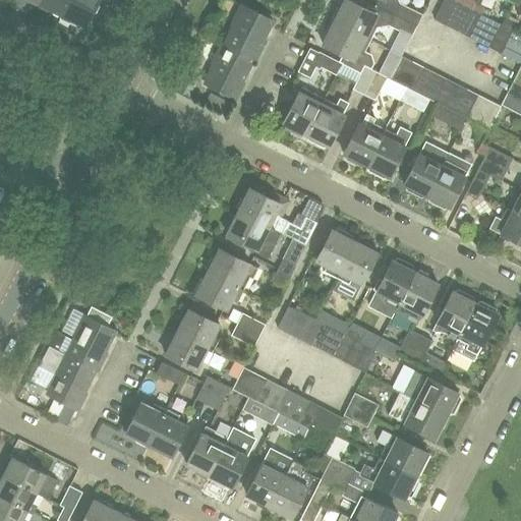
[(60,14),(66,0),(39,0),(38,3),(60,14)]
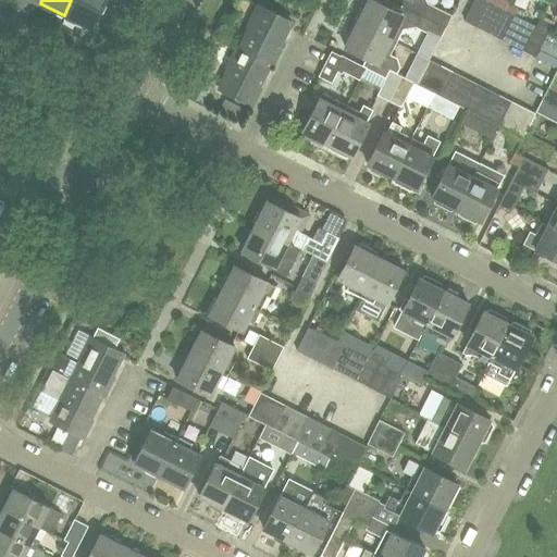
[(91,28),(104,0),(71,0),(64,15),(65,15),(63,20),(64,20),(74,25),(76,21),(91,28)]
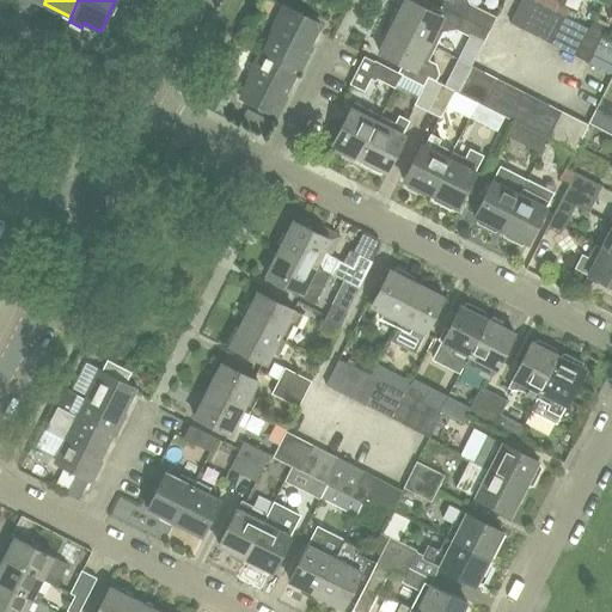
[(463,16),(446,7),(441,16),(409,0),(404,0),(392,25),(434,47),(442,31),(457,29),(483,42),(489,30),(463,16)]
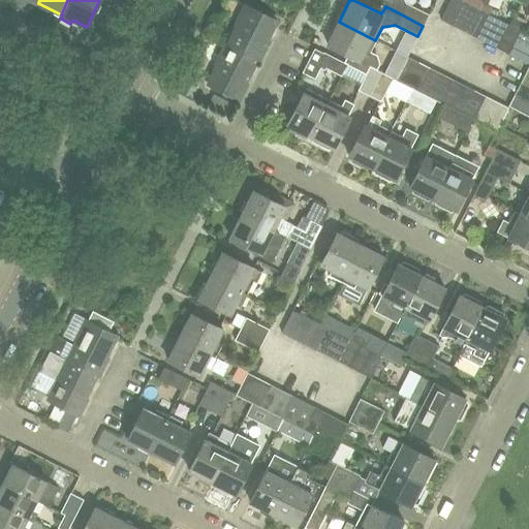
[(452,25),(463,1),(461,0),(449,0),(440,19),(452,25)]
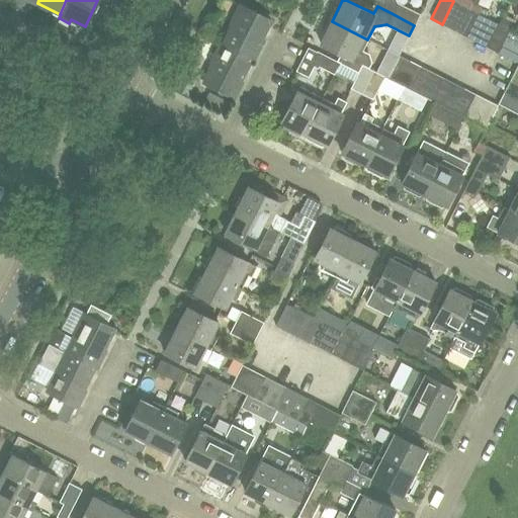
[(453,29),(464,7),(453,1),(442,24),(453,29)]
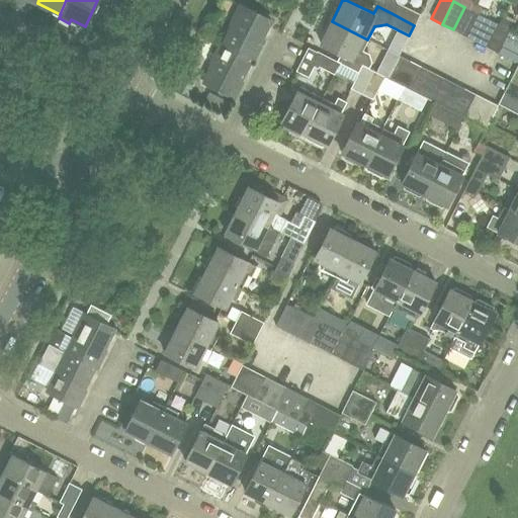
[(398,3),(392,13),(414,25),(420,14),(398,3)]
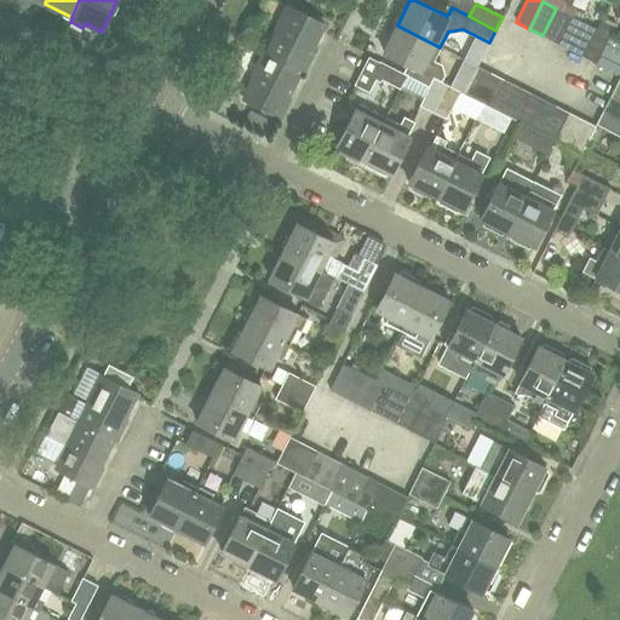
[(323,24),(290,6),(265,52),(300,70),(323,24)]
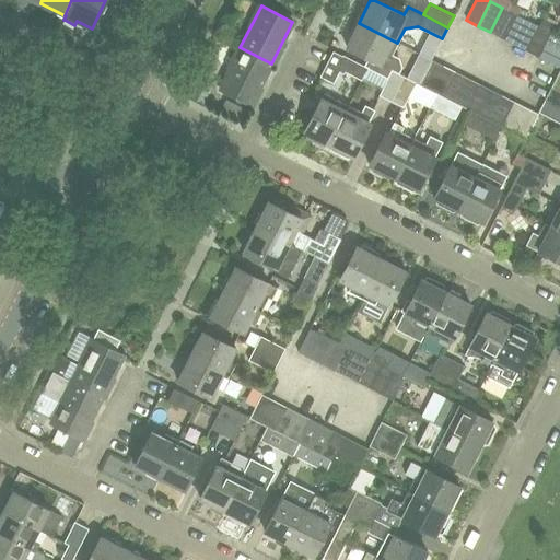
[(502,38),(514,13),(502,8),(490,32),(502,38)]
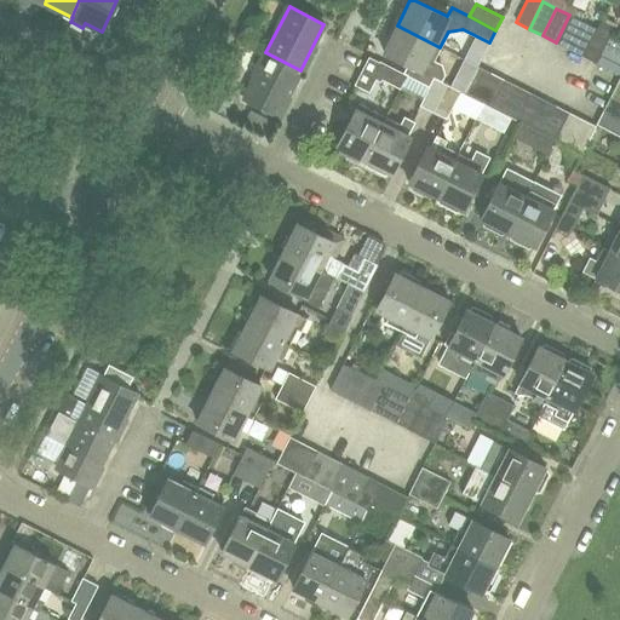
[(569,49),(583,22),(569,15),(556,42),(569,49)]
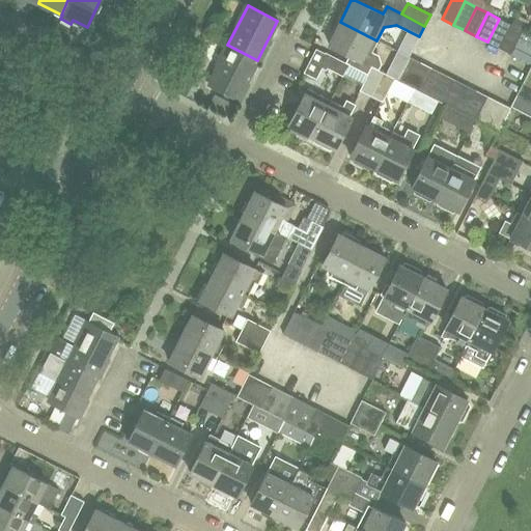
[(498,48),(510,24),(499,19),(487,42),(498,48)]
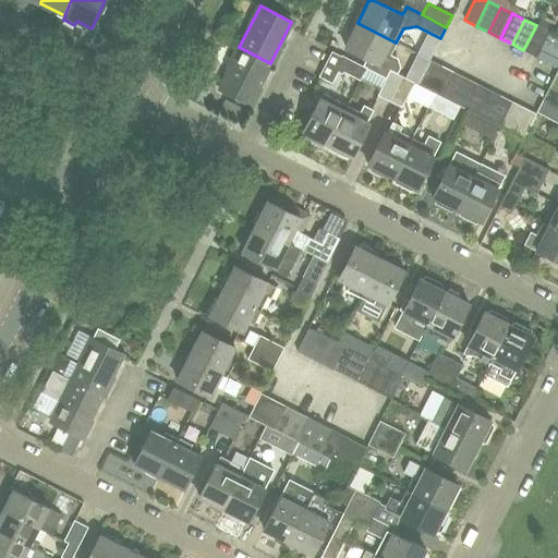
[(389,56),(396,43),(358,23),(346,47),(367,59),(364,67),(365,67),(364,68),(386,79),(389,70),(397,73),(399,68),(397,60),(389,56)]
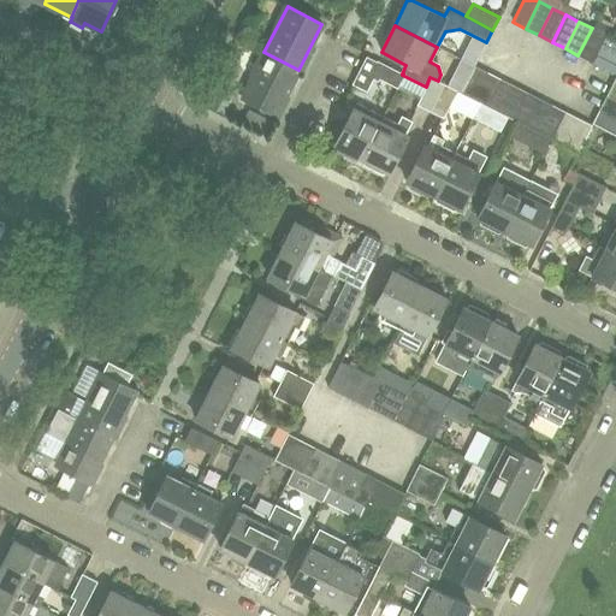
[(591,61),(605,35),(592,28),(578,55),(591,61)]
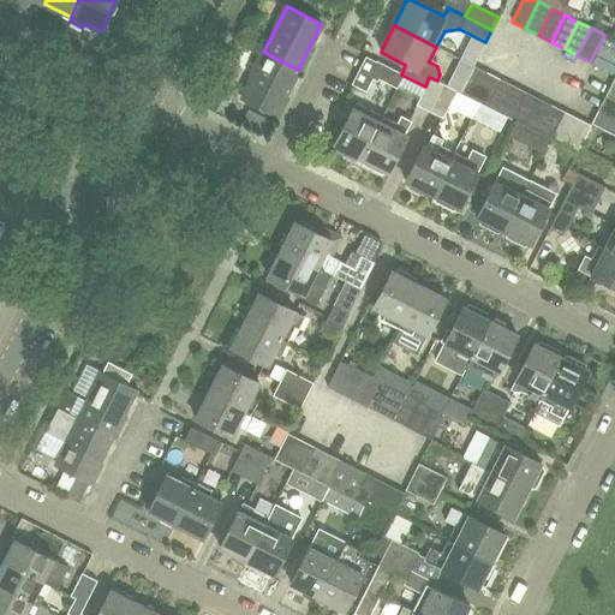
[(614,40),(604,35),(590,61),(614,75),(614,73),(614,40)]
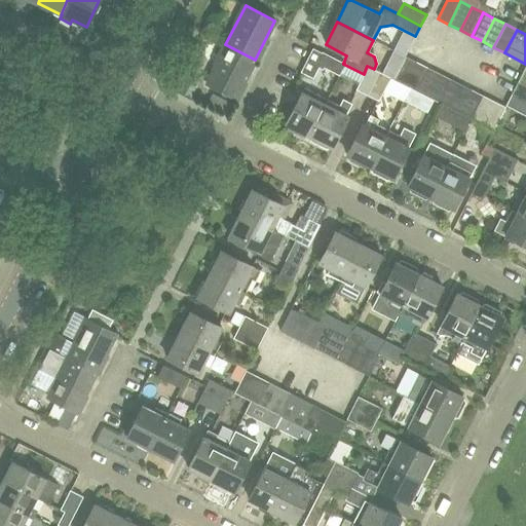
[(235,99),(255,60),(225,44),(205,83),(235,99)]
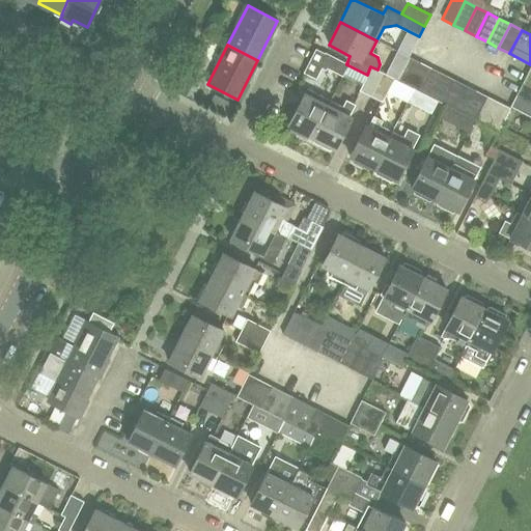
[(347,63),(346,63),(325,52),(318,63),(341,76),(346,64),(347,63)]
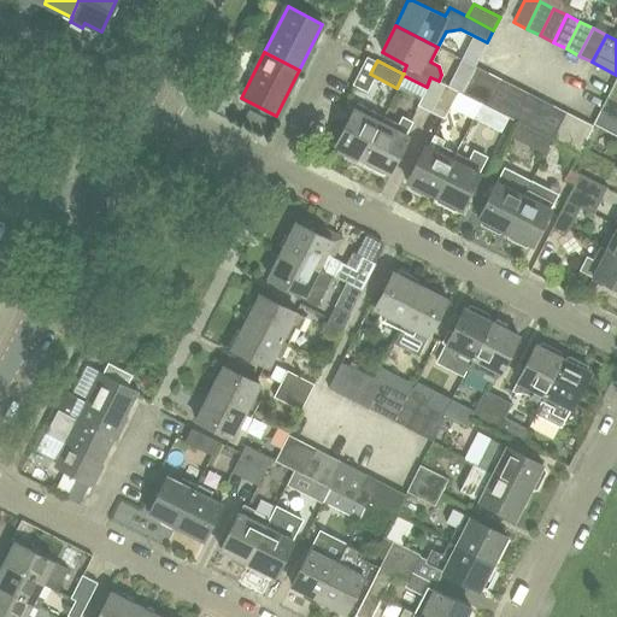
[(475,99),(488,72),(475,65),(460,93),(475,99)]
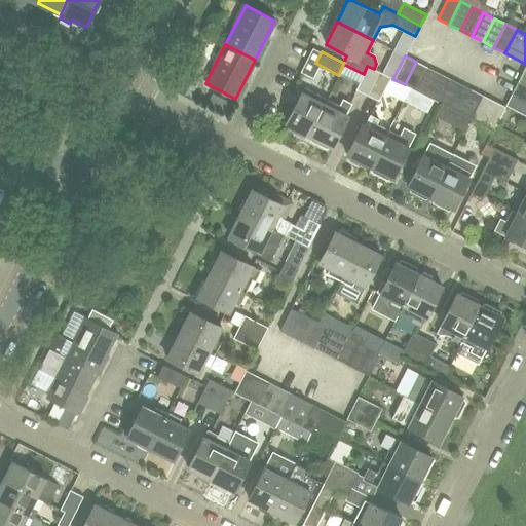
[(415,90),(427,68),(416,62),(405,84),(413,88),(415,90)]
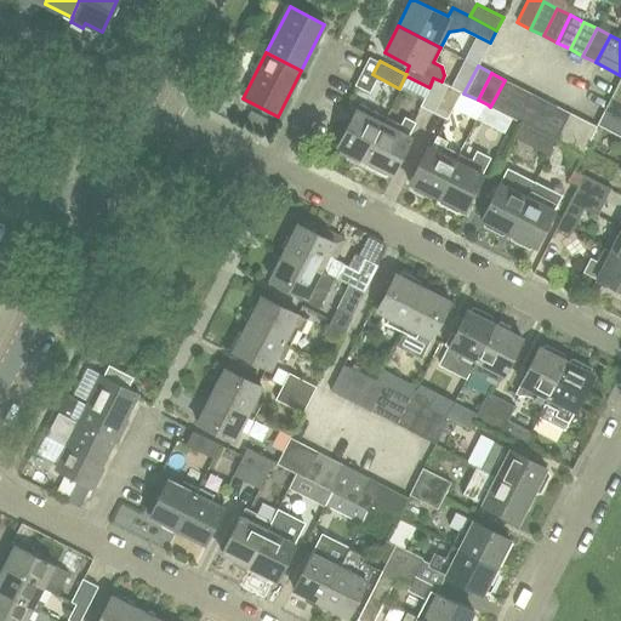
[(433,113),(446,85),(442,81),(433,78),(429,87),(420,106),(433,113)]
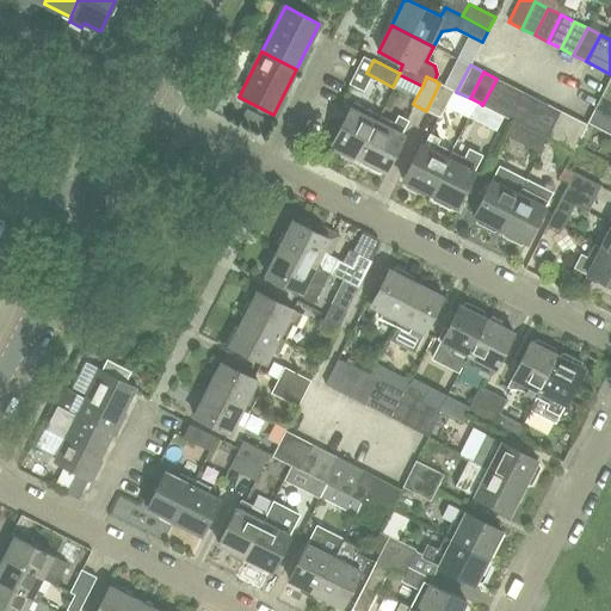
[(495,111),(510,85),(497,79),(482,105),(495,111)]
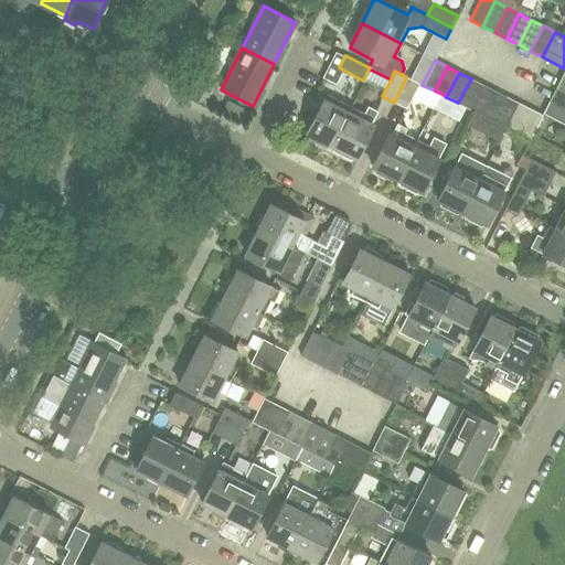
[(406,77),(394,103),(406,108),(418,83),(406,77)]
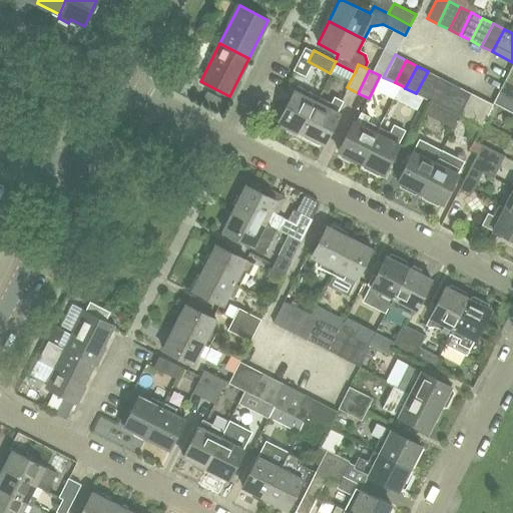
[(427,99),(438,77),(428,71),(416,93),(423,97),(427,99)]
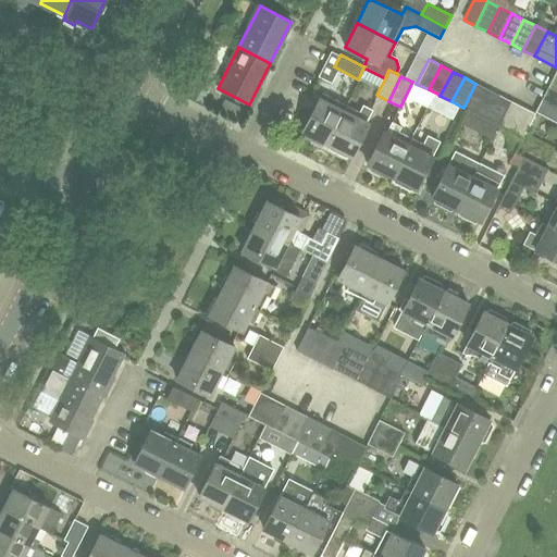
[(201,103),(207,91),(192,84),(185,96),(201,103)]
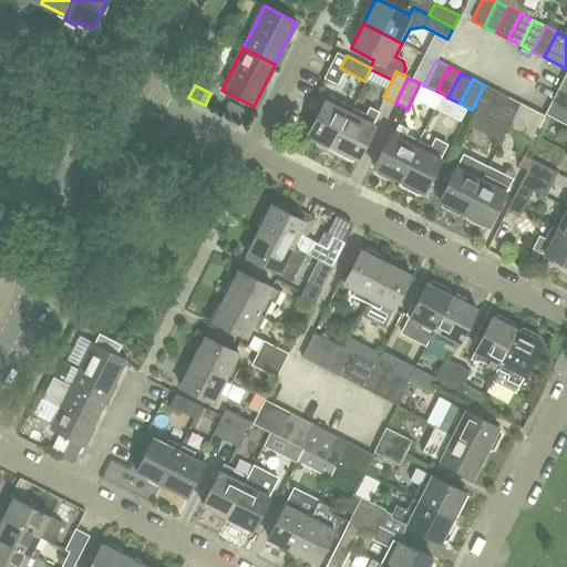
[(484,115),(496,91),(484,85),(472,110),(484,115)]
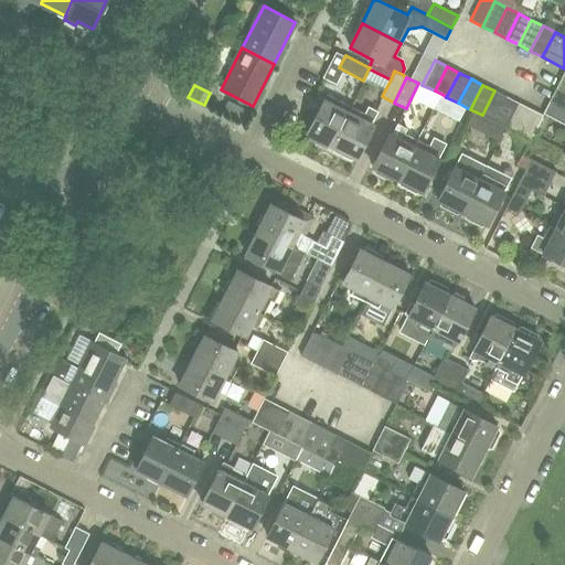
[(564,94),(555,89),(548,100),(564,109),(564,94)]
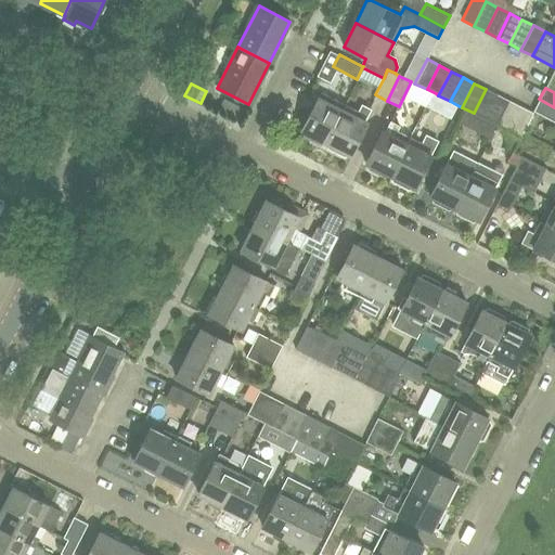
[(486,119),(498,94),(486,89),(474,113),(486,119)]
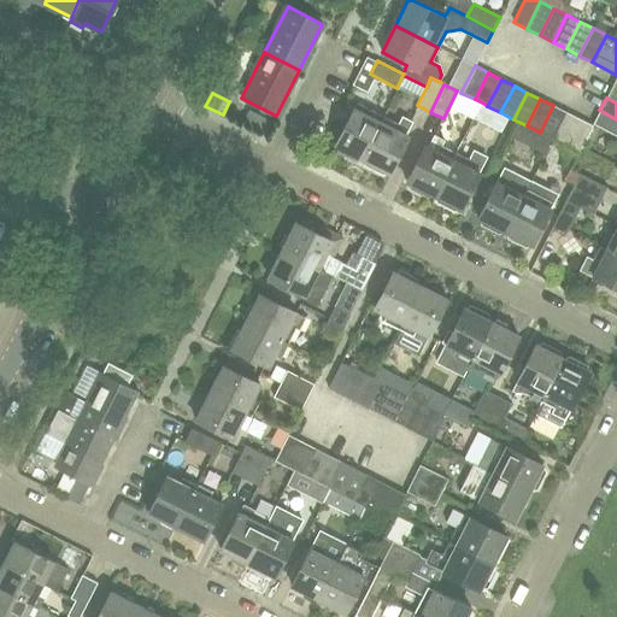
[(362,158),(383,116),(356,101),(334,145),(336,146),(336,152),(354,160),(359,158),(362,158)]
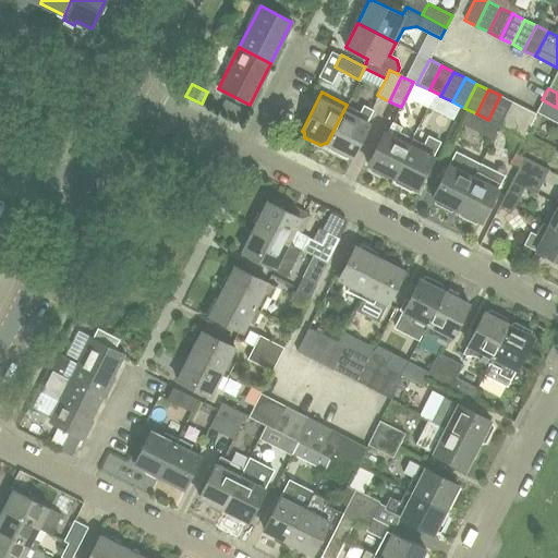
[(460,106),(452,101),(440,96),(438,94),(433,102),(456,114),(460,106)]
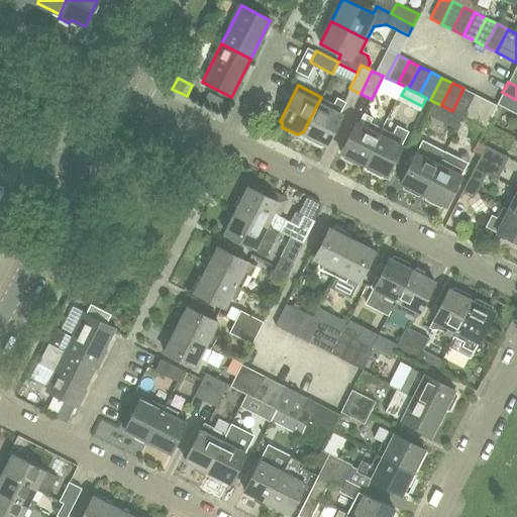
[(462,116),(475,94),(463,88),(452,111),(462,116)]
